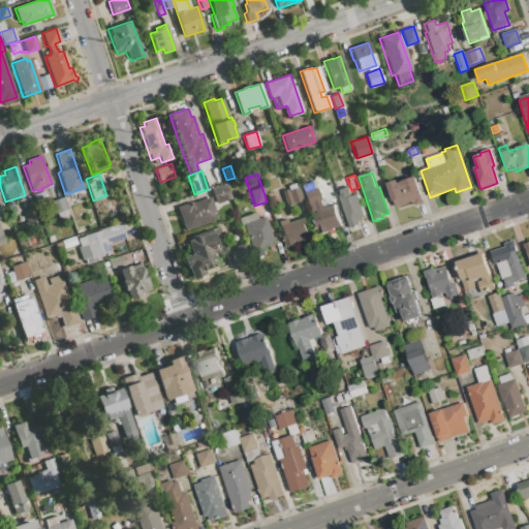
[(396,207),(387,183),(396,181),(397,184),(403,182),(403,181),(415,177),(419,189),(417,189),(422,199),(423,203),(415,206),(414,203),(412,204),(411,201),(396,207)]
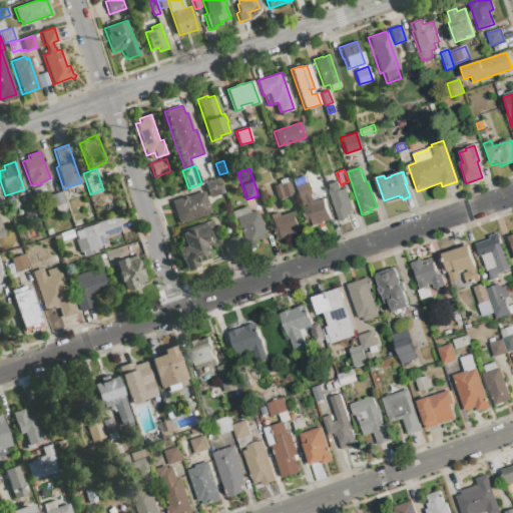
[(281,185),(279,180),(286,177),(288,182),(289,182),(293,194),(278,199),(274,185),(279,183),(280,185),(281,185)]
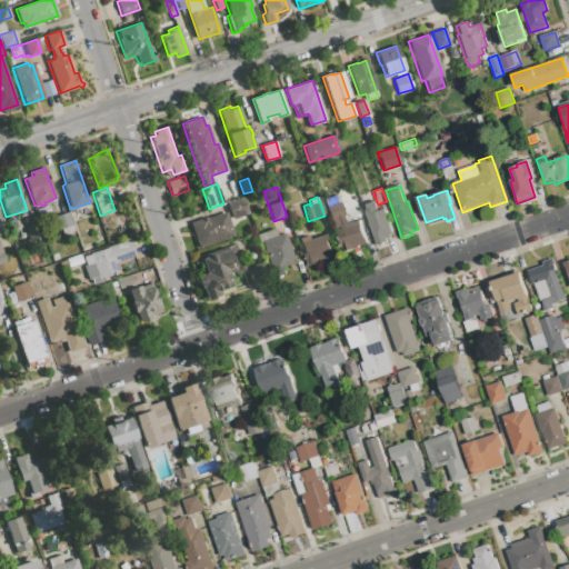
[(232,219),(227,203),(242,198),(248,215),(232,219)]
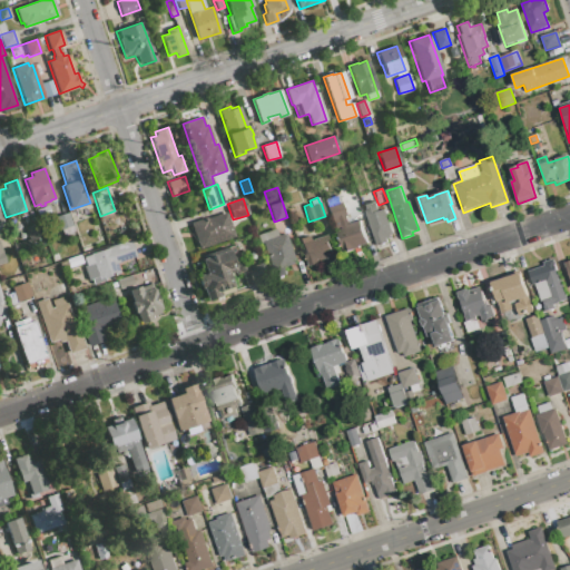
[(377,247),(363,205),(374,202),(379,213),(385,210),(393,235),(390,236),(391,238),(386,239),(387,243),(377,247)]
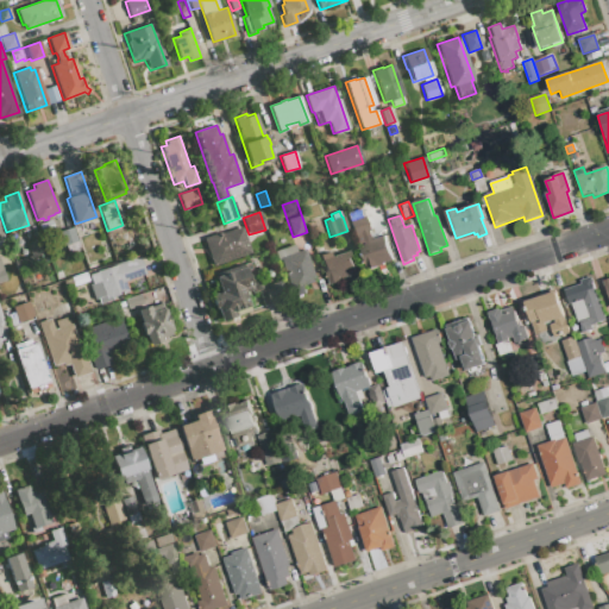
[(368,272),(350,221),(363,217),(369,231),(366,231),(370,242),(384,237),(388,246),(389,245),(394,261),(383,264),(383,267),(368,272)]
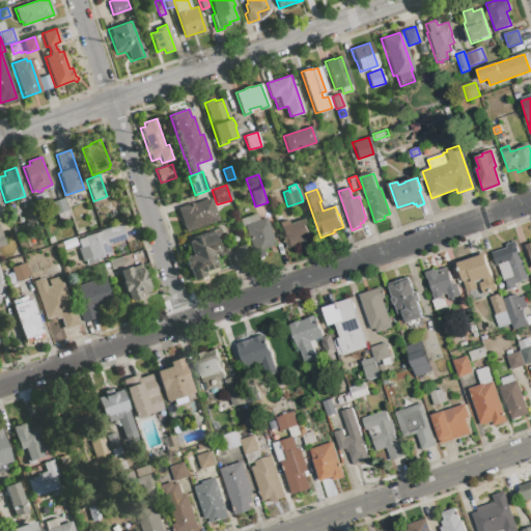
[(35,202),(33,196),(44,192),(46,199),(35,202)]
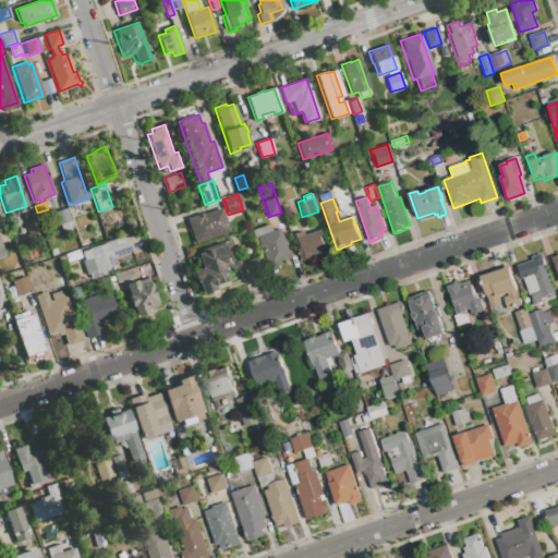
[(195,243),(186,219),(201,214),(201,215),(221,207),(230,231),(195,243)]
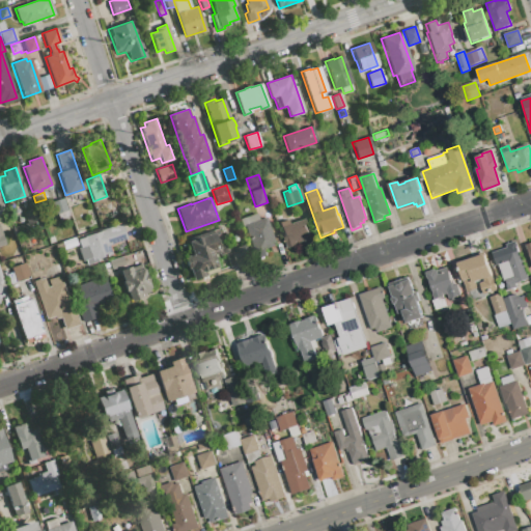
[(54,214),(51,202),(63,198),(66,210),(54,214)]
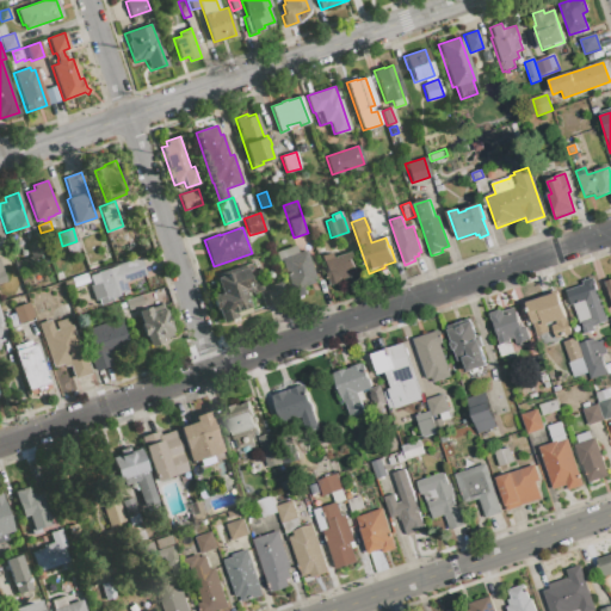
[(31,257),(34,264),(20,267),(18,260),(30,257),(25,244),(37,239),(42,253),(31,257)]
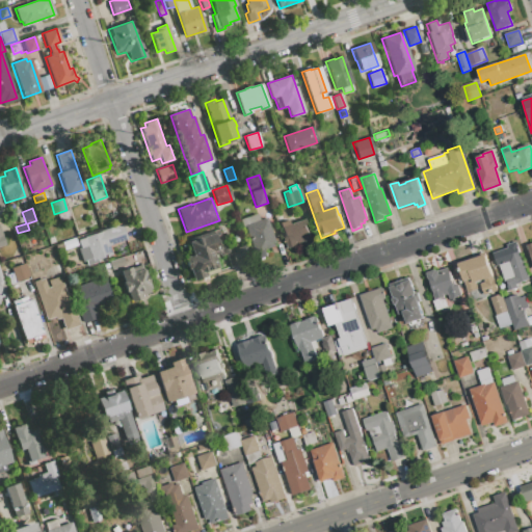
[(278,223),(275,214),(284,212),(286,219),(288,218),(289,224),(304,219),(312,241),(297,245),(298,246),(289,249),(280,222),(278,223)]
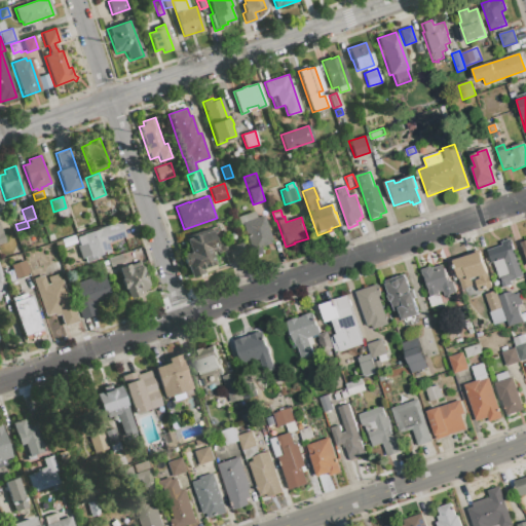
[(241,223),(239,224),(236,217),(254,212),(256,218),(263,216),(272,245),(263,248),(265,255),(254,258),(241,223)]
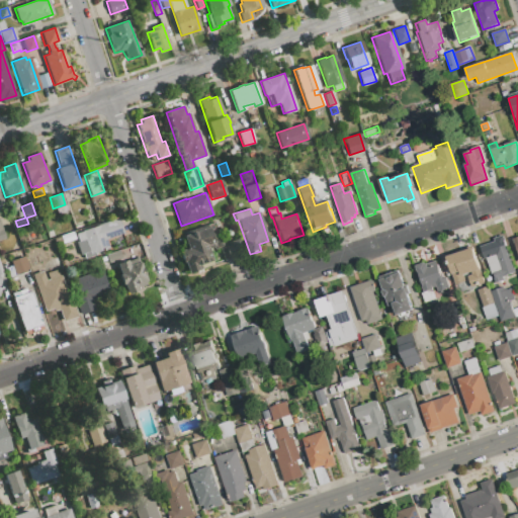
[(87,257),(81,240),(78,241),(76,234),(82,232),(82,231),(117,219),(122,233),(105,239),(108,248),(94,252),(95,255),(87,257)]
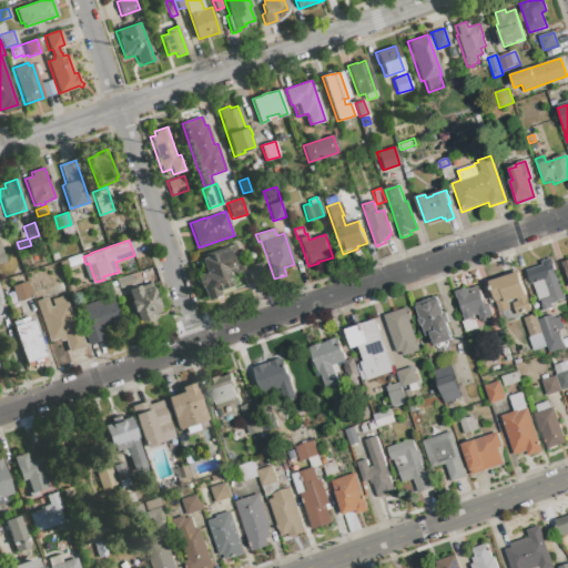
[(200,286),(196,276),(199,275),(199,274),(206,272),(202,259),(229,249),(234,264),(244,261),(245,266),(263,261),(269,277),(246,284),(242,270),(235,272),(234,270),(227,272),(233,288),(206,297),(202,285),(200,286)]
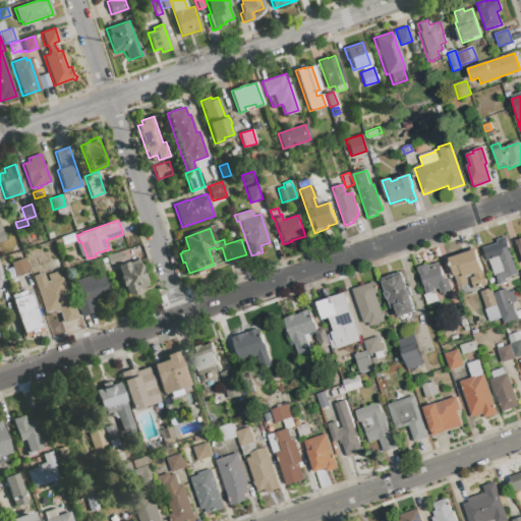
[(498,286),(489,261),(487,262),(483,249),(498,243),(497,241),(506,238),(518,275),(506,279),(507,283),(498,286)]
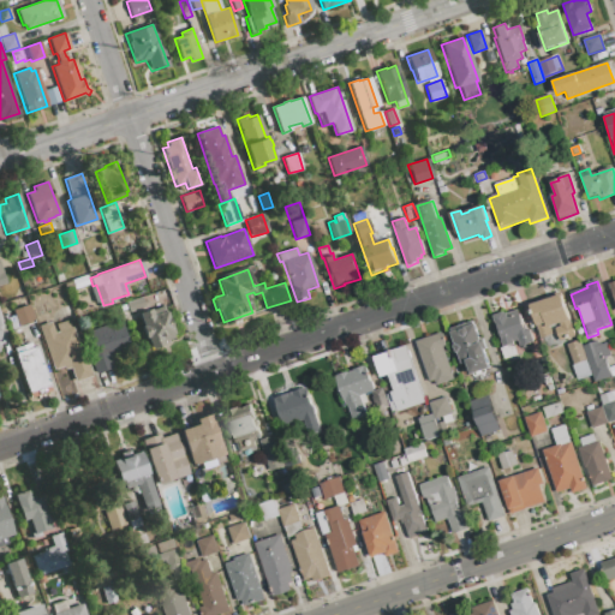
[(560,342),(555,329),(561,328),(560,323),(549,327),(551,335),(542,339),(530,306),(561,296),(574,336),(560,342)]
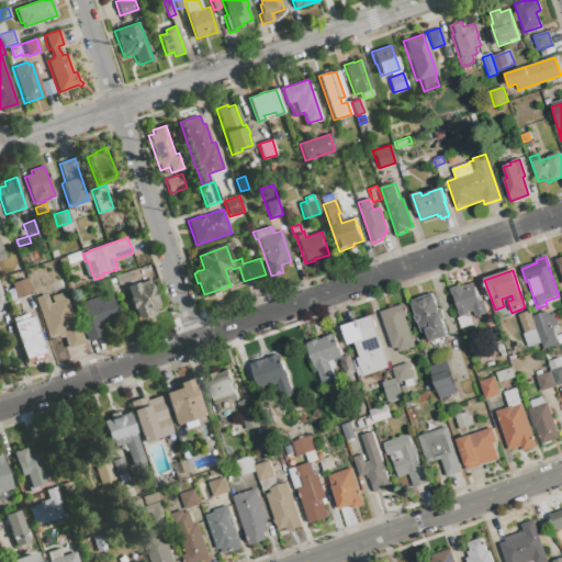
[(116,284),(114,277),(128,272),(131,280),(116,284)]
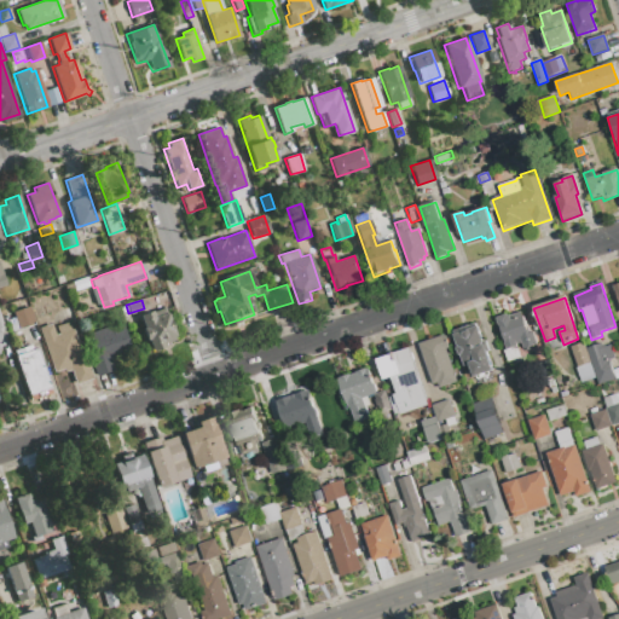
[(7,319),(15,317),(13,312),(27,307),(33,324),(19,329),(18,328),(12,330),(7,319)]
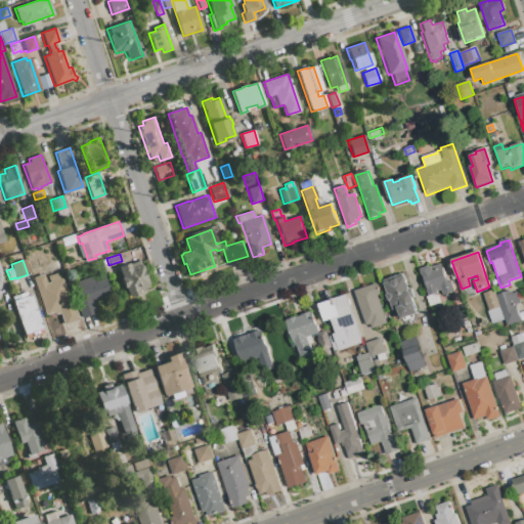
[(128,297),(125,288),(123,288),(120,278),(122,277),(118,267),(128,263),(130,269),(140,265),(147,285),(145,285),(146,288),(137,292),(138,294),(128,297)]
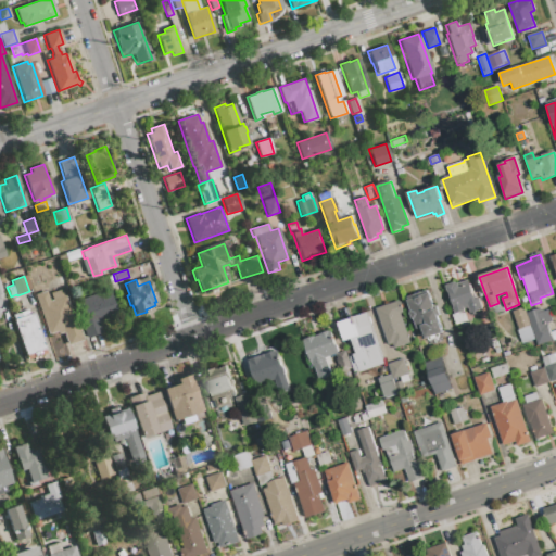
[(455,315),(445,287),(455,283),(455,285),(468,280),(475,300),(479,299),(482,310),(470,314),(468,308),(464,310),(465,312),(455,315)]
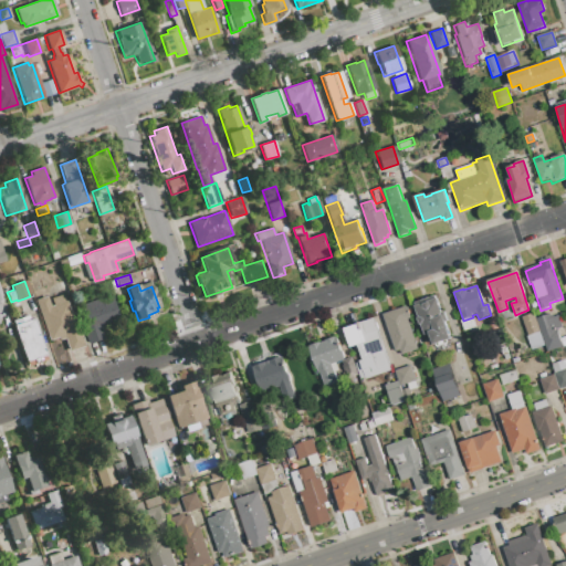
[(69,352),(64,338),(60,339),(59,336),(49,339),(35,301),(45,296),(50,307),(53,306),(50,299),(61,295),(63,302),(65,302),(75,328),(77,328),(84,346),(69,352)]
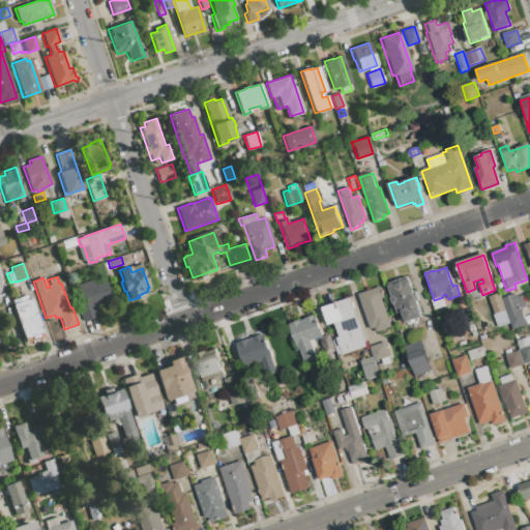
[(82,322),(77,307),(80,306),(74,287),(104,276),(111,298),(107,300),(108,303),(94,307),(97,317),(82,322)]
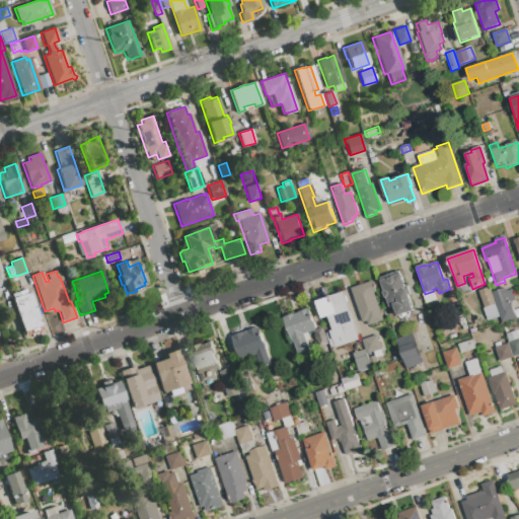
[(398,317),(394,306),(390,308),(387,299),(385,298),(383,293),(384,291),(380,282),(400,275),(414,311),(398,317)]
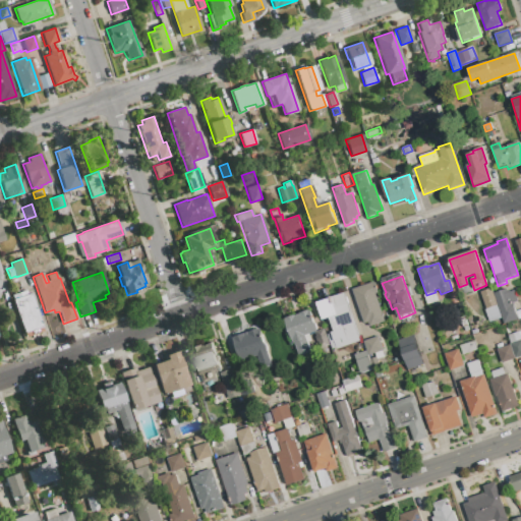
[(370,327),(368,323),(364,324),(352,290),(374,283),(378,293),(374,294),(385,322),(370,327)]
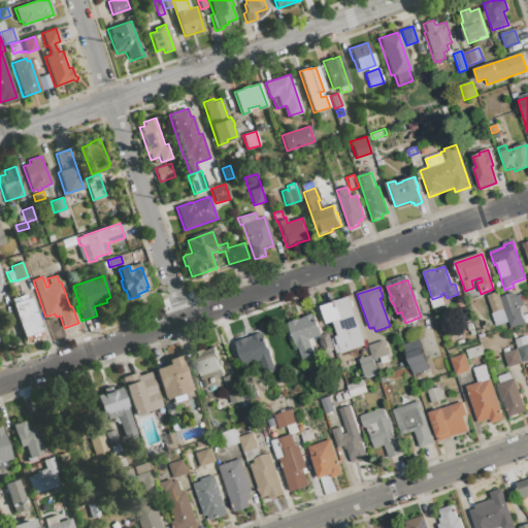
[(492,314),(487,297),(498,293),(503,310),(492,314)]
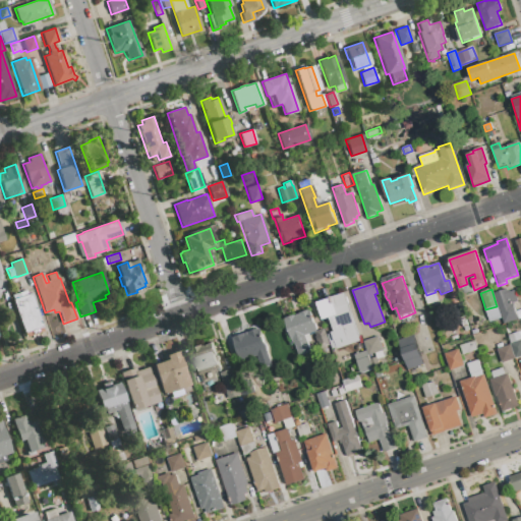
[(23,333),(11,299),(12,299),(11,295),(24,290),(26,295),(30,293),(42,327),(23,333)]
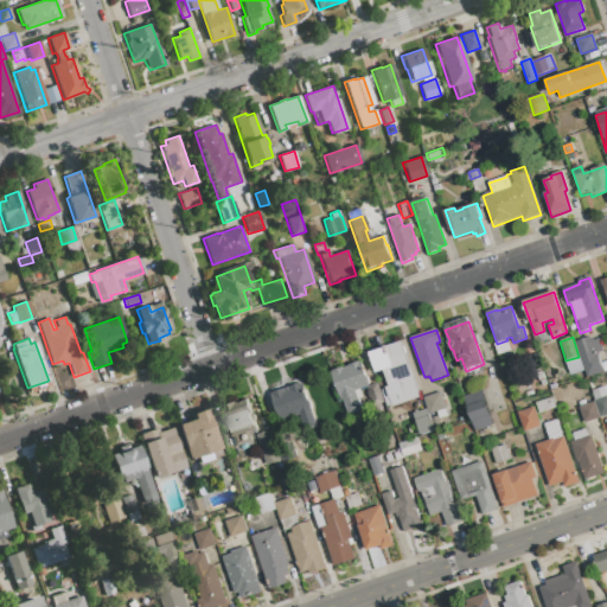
[(587,378),(575,343),(588,338),(589,339),(593,338),(593,340),(599,339),(602,352),(598,355),(600,362),(606,358),(606,370),(604,372),(587,378)]
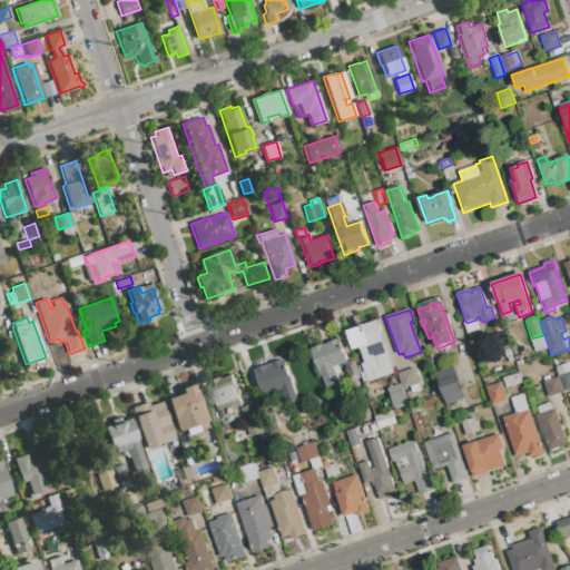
[(365,382),(360,366),(366,364),(361,347),(353,350),(346,332),(376,322),(394,372),(365,382)]
